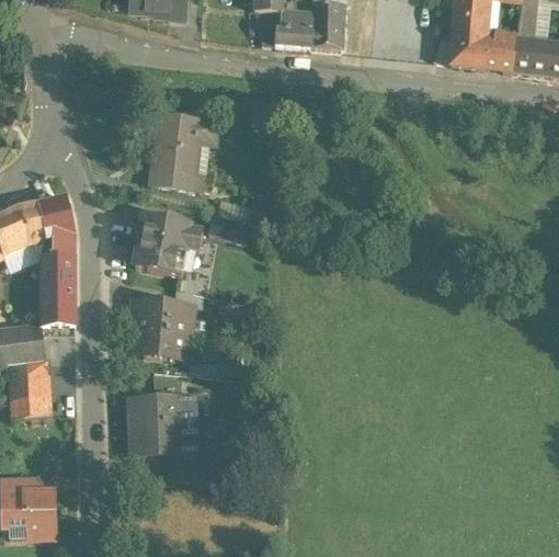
[(132,0),(132,10),(152,11),(152,14),(170,14),(170,16),(184,18),(185,0),(132,0)]
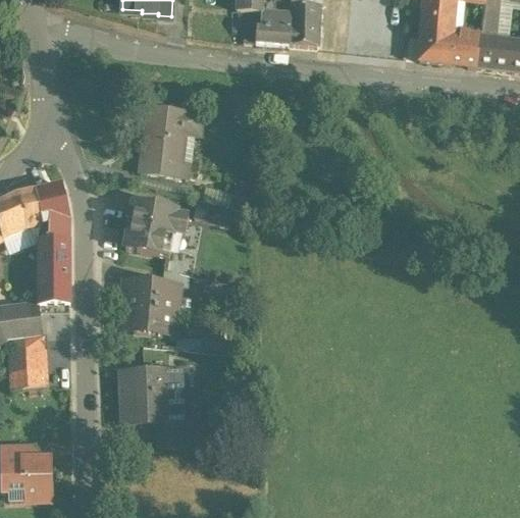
[(238,0),(239,9),(245,9),(262,10),(263,10),(263,9),(264,0),(238,0)]
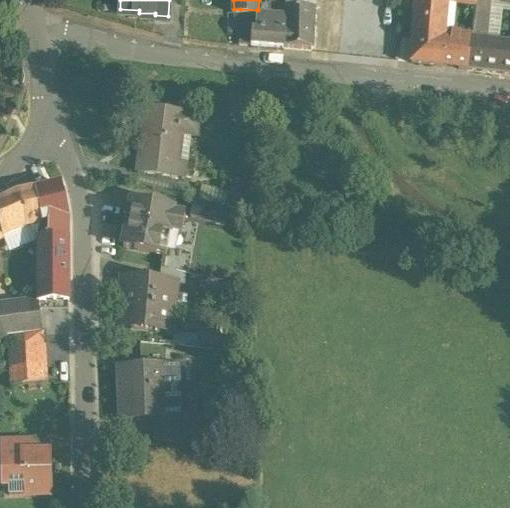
[(417,0),(416,11),(446,15),(448,0),(417,0)]
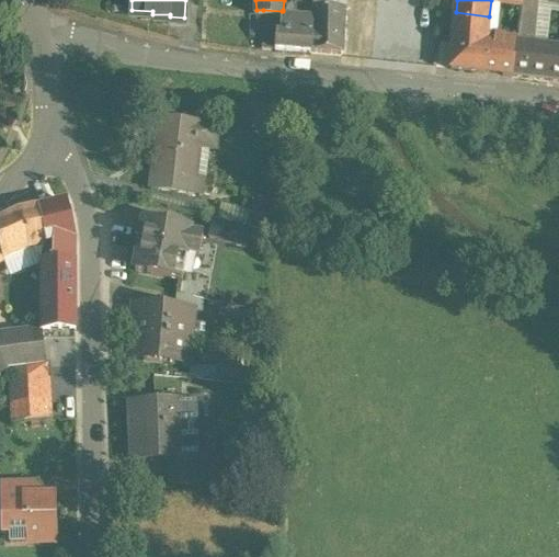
[(552,42),(534,40),(538,0),(522,0),(516,45),(513,69),(550,75),(552,42)]
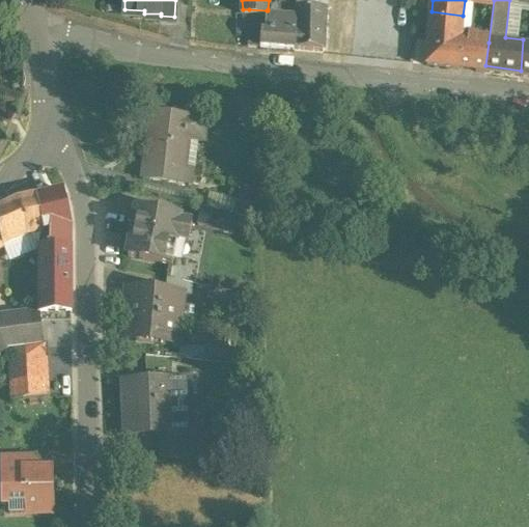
[(324,3),(297,2),(297,11),(295,44),(324,46),(327,4),(324,3)]
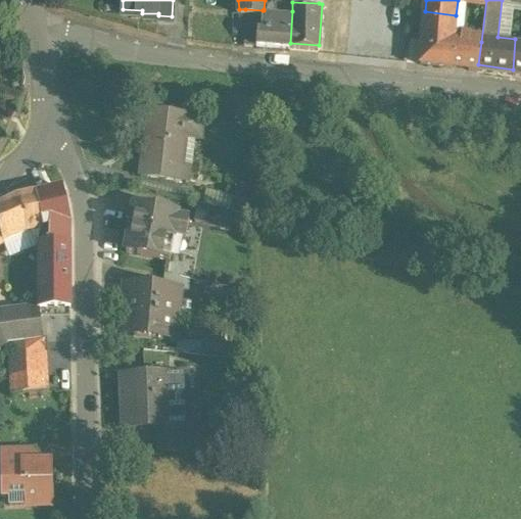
[(263,10),(245,9),(244,41),(256,41),(258,25),(263,26),(263,10)]
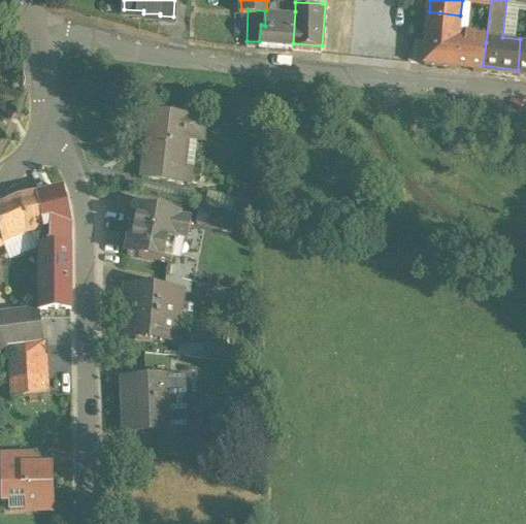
[(295,11),(266,9),(266,10),(265,10),(265,26),(261,25),(259,41),(293,43),(295,11)]
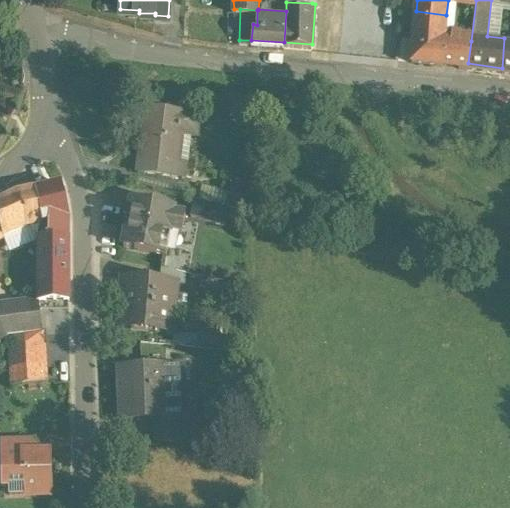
[(446,15),(416,11),(412,56),(443,60),(445,31),(446,15)]
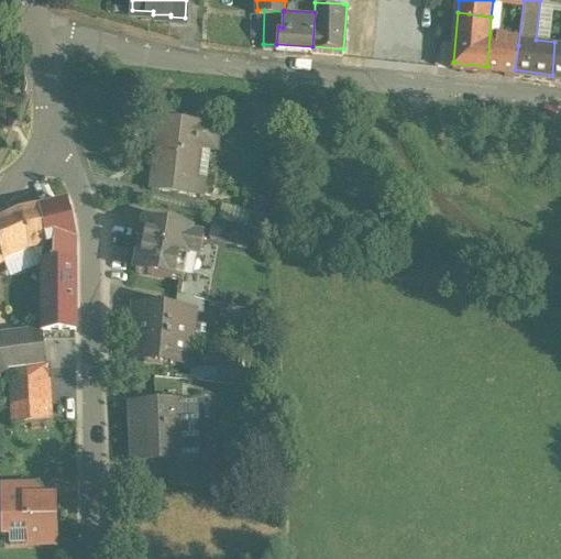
[(515,36),(490,34),(487,66),(515,69),(518,45),(514,44),(515,36)]
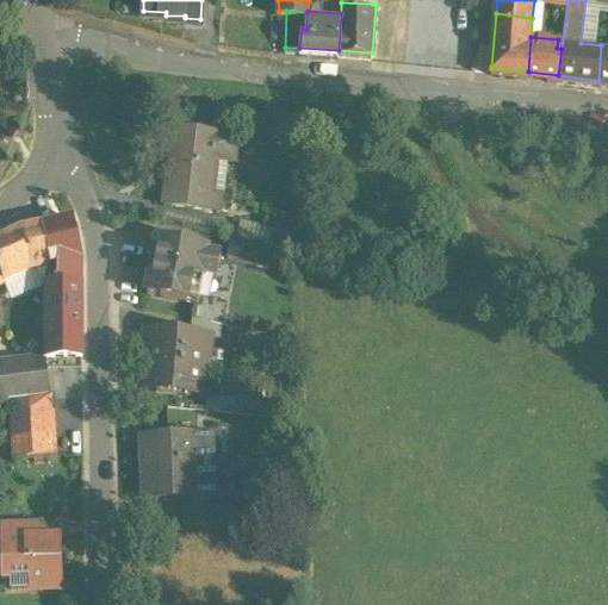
[(219,130),(173,124),(163,203),(210,209),(217,155),(234,157),(237,133),(219,131),(219,130)]
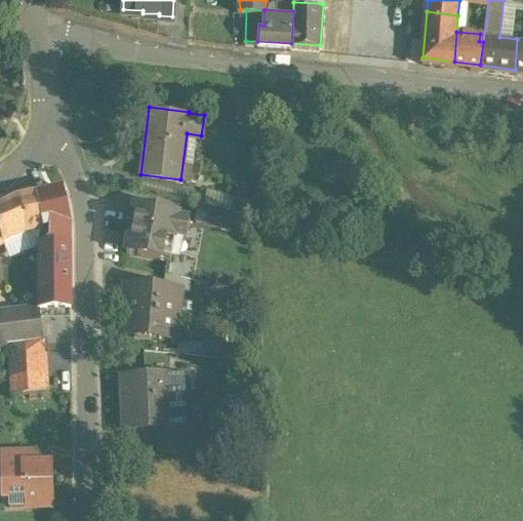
[(63,186),(37,191),(44,227),(51,226),(50,242),(63,242),(71,241),(71,222),(63,186)]
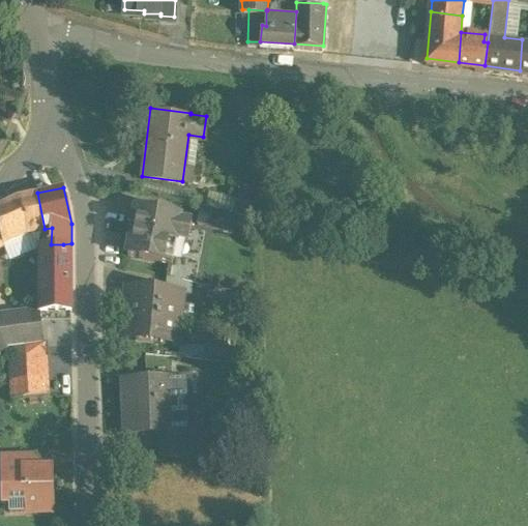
[(37,193),(19,197),(0,205),(0,234),(3,243),(27,233),(45,229),(37,193)]
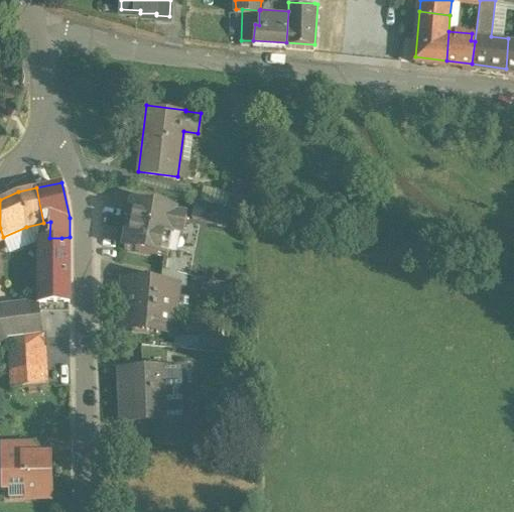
[(252,197),(228,190),(225,205),(232,207),(249,210),(252,197)]
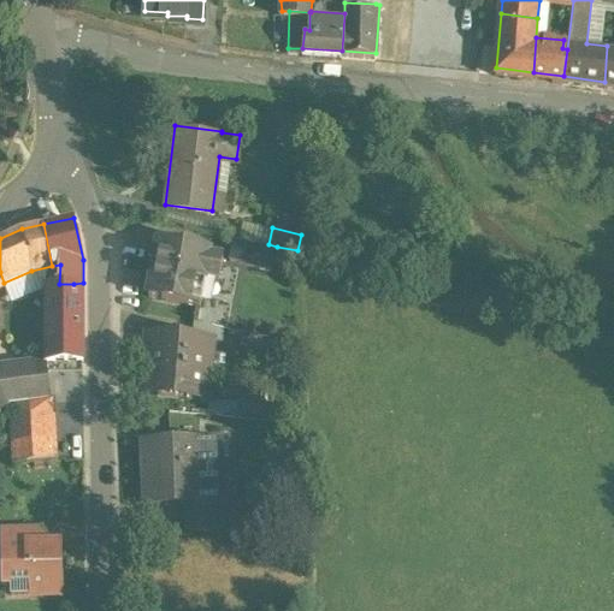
[(231,256),(272,267),(277,247),(269,244),(237,236),(231,256)]
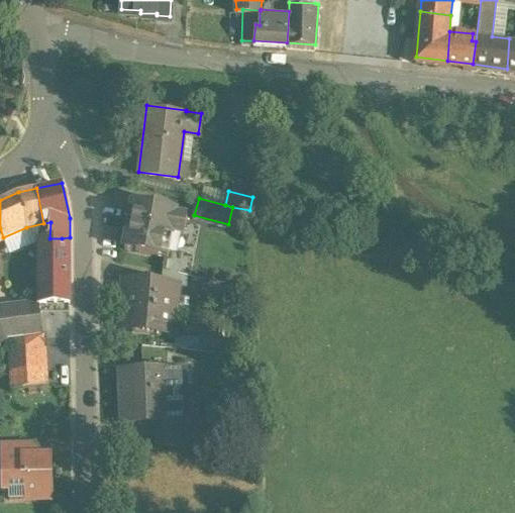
[(177,207),(131,199),(125,232),(127,233),(124,247),(168,255),(173,230),(184,232),(187,214),(176,212),(177,207)]
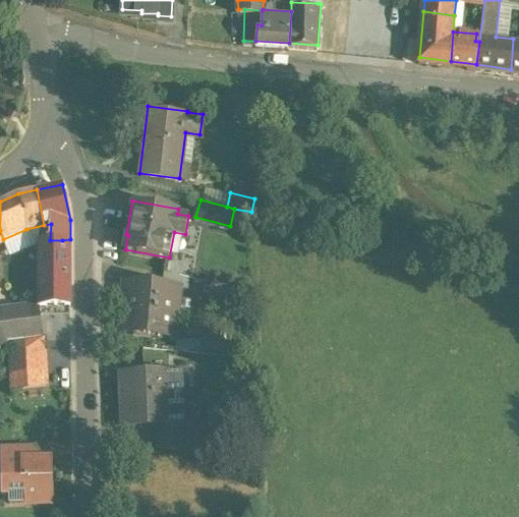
[(70,303),(70,239),(62,240),(50,240),(39,240),(39,303),(40,304),(70,303)]
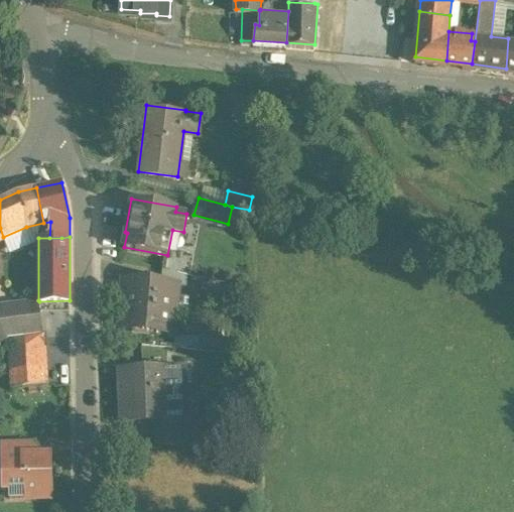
[(186,271),(162,267),(161,280),(173,281),(173,282),(185,283),(186,271)]
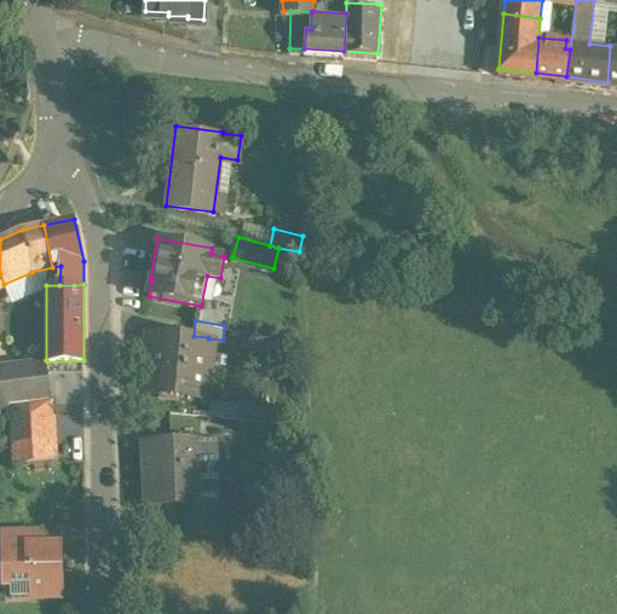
[(194,336),(153,332),(150,366),(144,365),(142,391),(209,398),(212,372),(205,371),(208,339),(208,337),(194,336)]
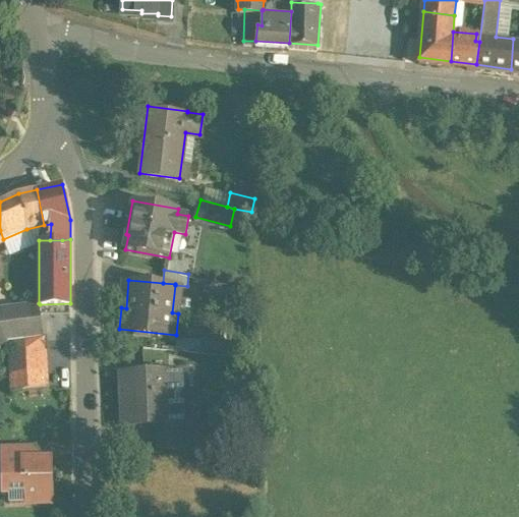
[(39,303),(0,307),(0,341),(9,340),(44,336),(40,304),(39,303)]
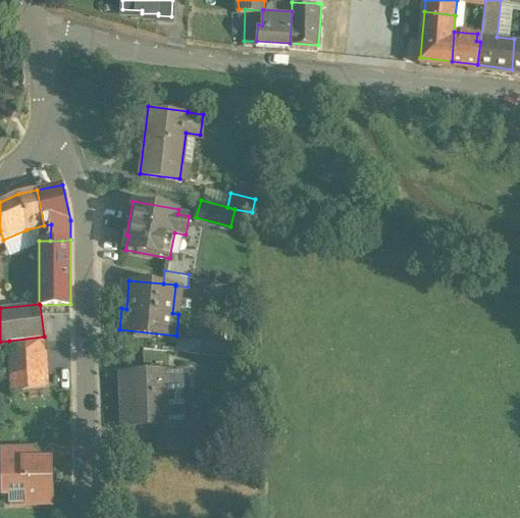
[(44,337),(9,341),(12,391),(47,386),(44,337)]
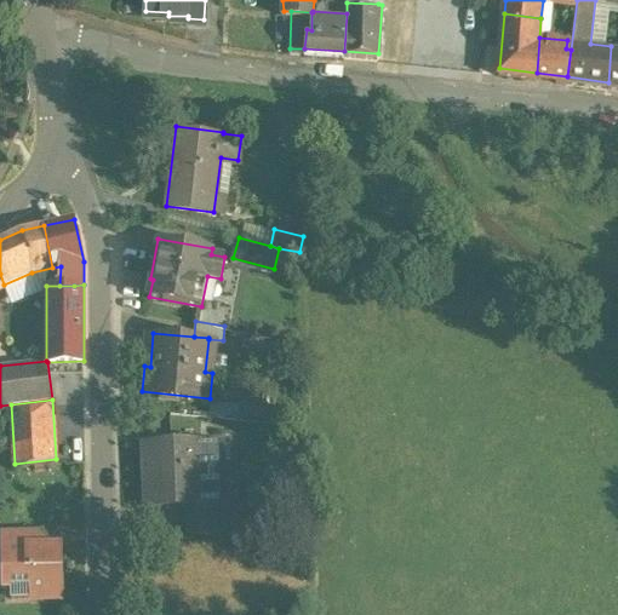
[(204,438),(143,441),(146,504),(187,503),(206,501),(204,438)]
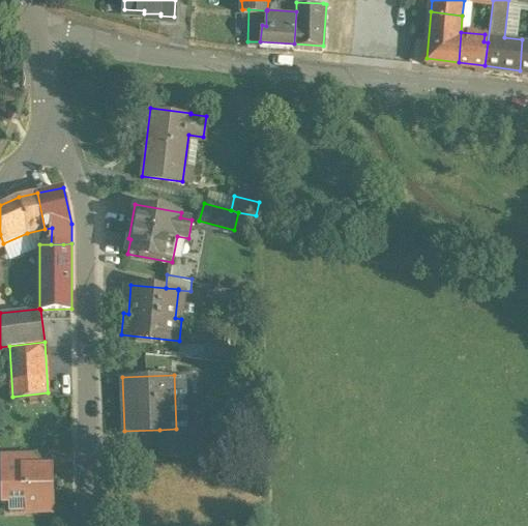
[(176,429),(159,430),(160,455),(188,458),(187,428),(176,429)]
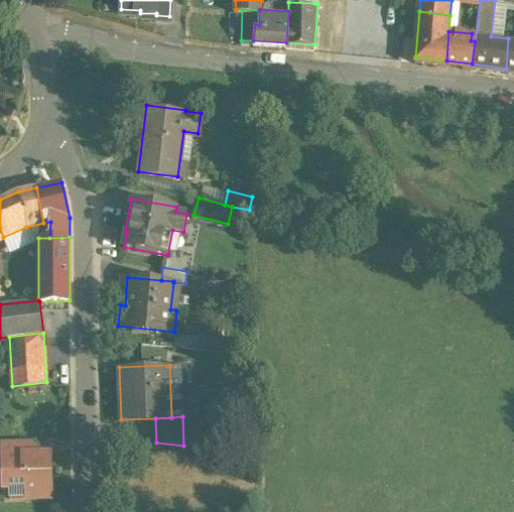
[(34,438),(3,438),(3,454),(34,453),(34,438)]
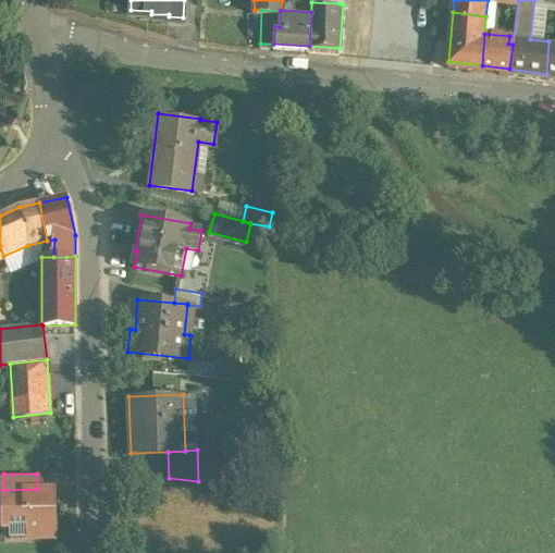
[(37,489),(3,490),(3,503),(9,502),(10,524),(11,535),(27,533),(27,529),(45,529),(44,518),(54,518),(54,489),(37,489)]
